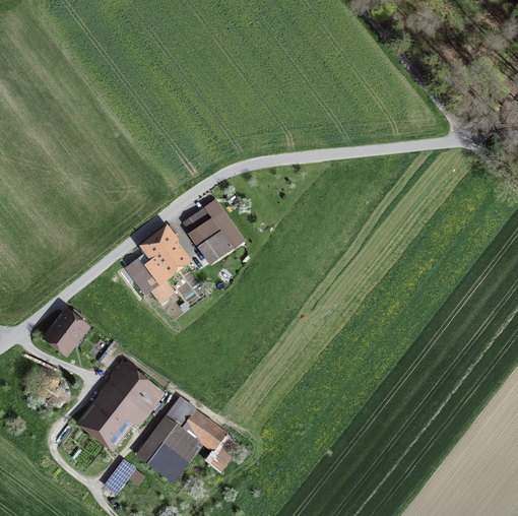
[(208,206),(185,221),(211,261),(246,239),(225,209),(215,216),(208,206)]
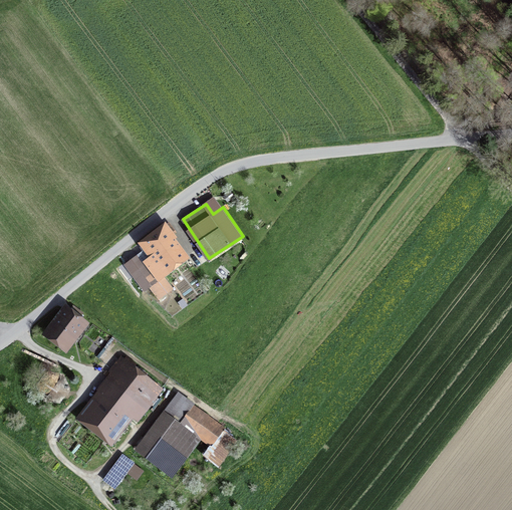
[(148,254),(166,276),(192,256),(165,222),(139,243),(148,254)]
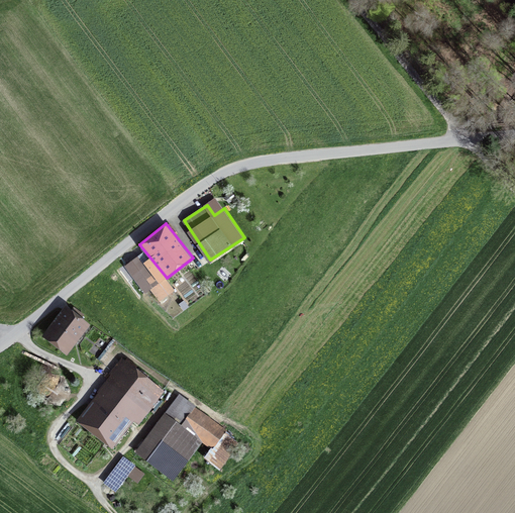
[(167,278),(148,255),(129,270),(147,293),(167,278)]
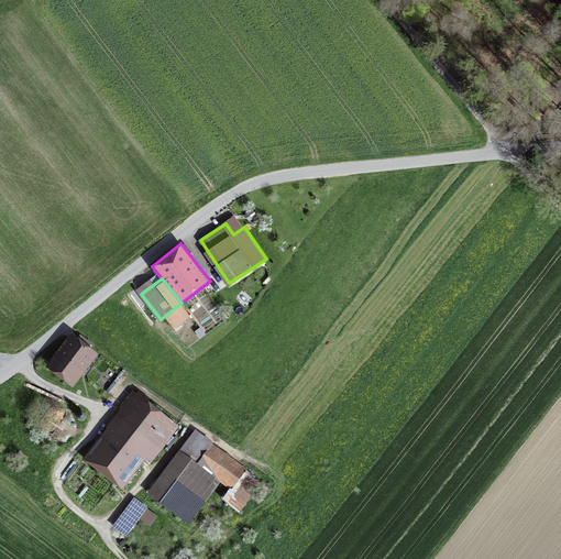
[(73,335),(47,368),(73,387),(98,353),(73,335)]
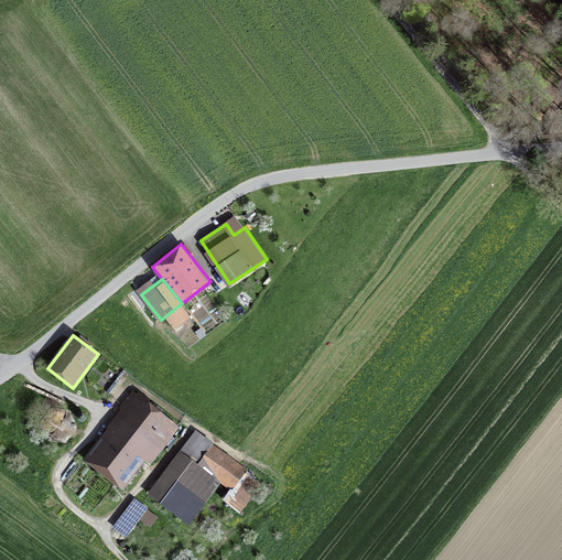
[(184,424),(136,388),(82,460),(123,491),(160,443),(166,448),(184,424)]
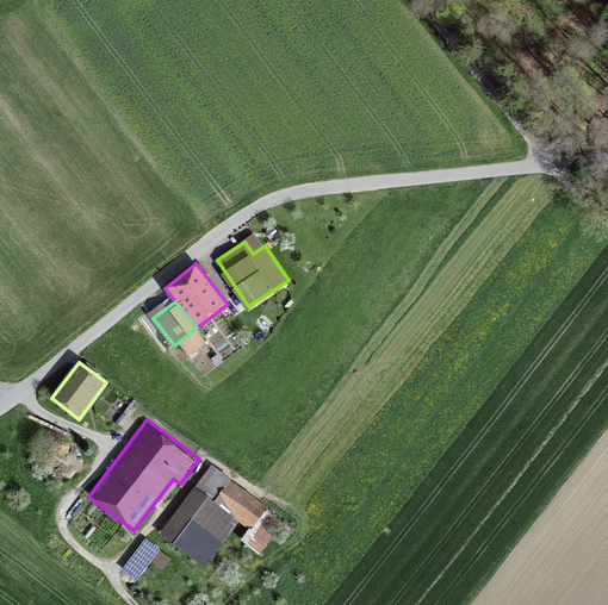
[(271,505),(211,463),(160,535),(205,568),(239,522),(252,531),(271,505)]
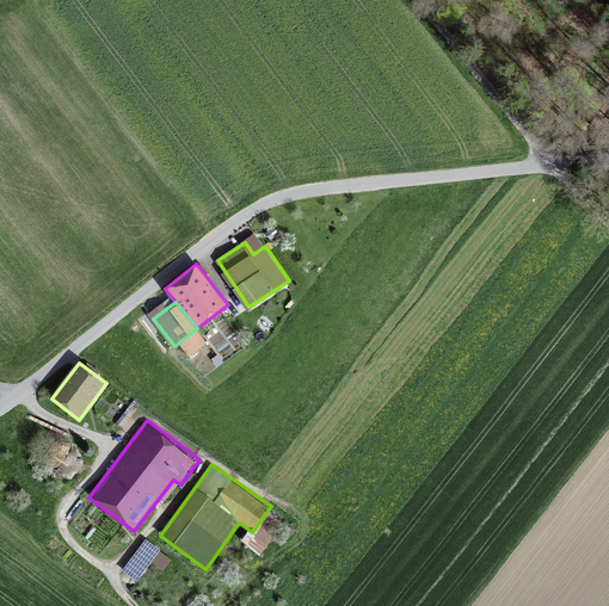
[(160,546),(147,536),(125,564),(139,575),(160,546)]
